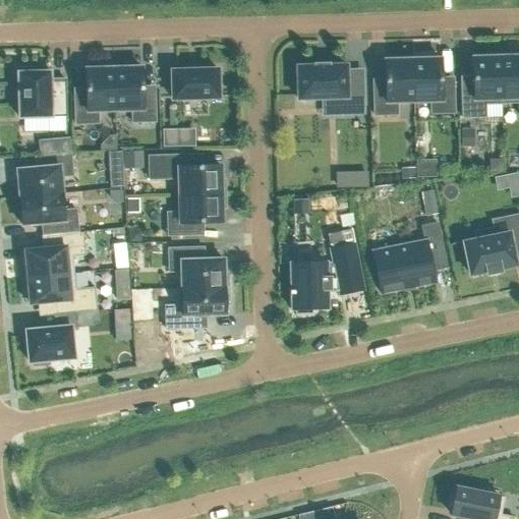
[(518,55),(502,56),(504,103),(518,103),(518,55)]
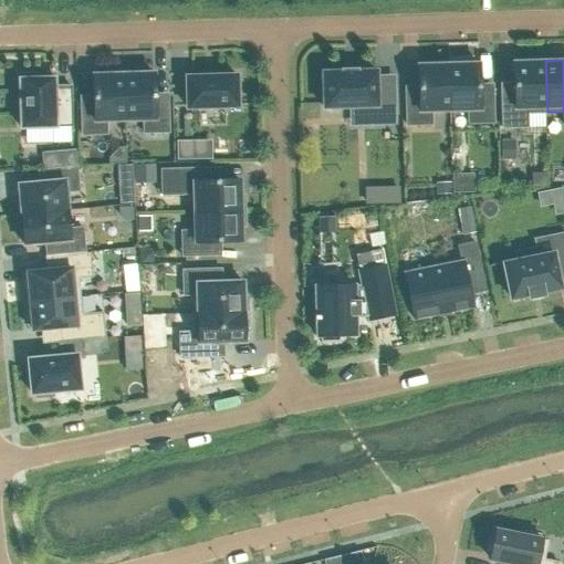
[(528,113),(547,112),(545,61),(515,61),(515,87),(502,87),(503,126),(528,126),(528,113)]
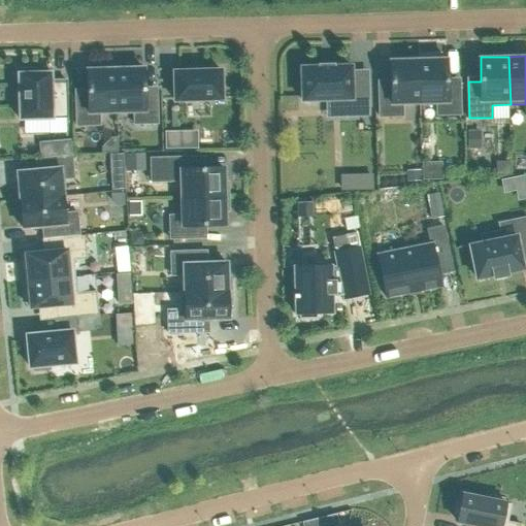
[(448,58),(420,59),(421,102),(438,101),(438,113),(462,113),(461,83),(449,83),(448,58)]
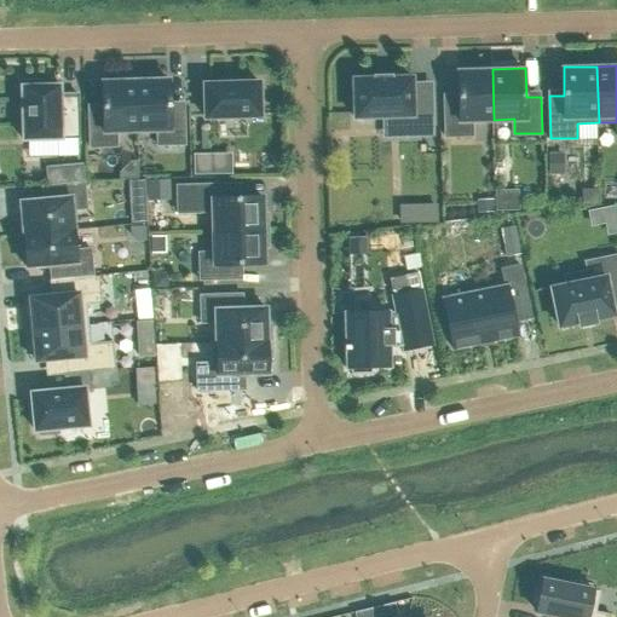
[(494,120),(492,69),(460,70),(460,98),(445,99),(447,136),(474,134),(473,120),(494,120)]
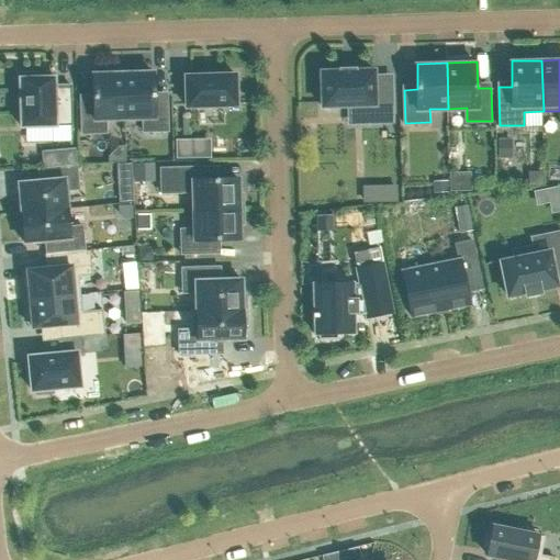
[(125,118),(124,67),(109,68),(109,73),(94,73),(96,99),(82,100),(82,133),(108,132),(108,119),(125,118)]
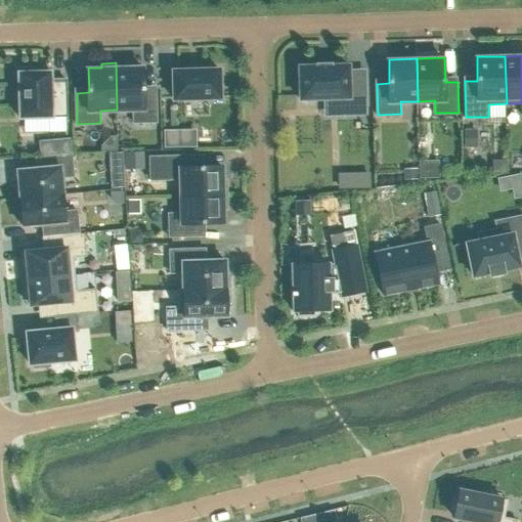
[(131,62),(116,62),(117,110),(134,110),(134,122),(158,121),(157,90),(144,91),(143,67),(131,67),(131,62)]
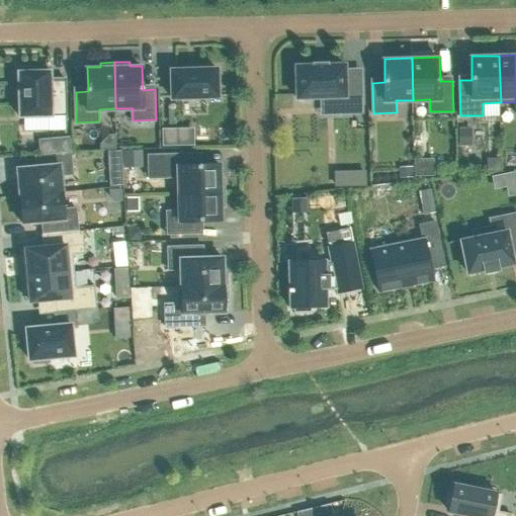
[(346,83),(345,64),(327,64),(327,63),(315,64),(296,65),(297,97),(339,96),(340,112),(363,111),(362,83),(346,83)]
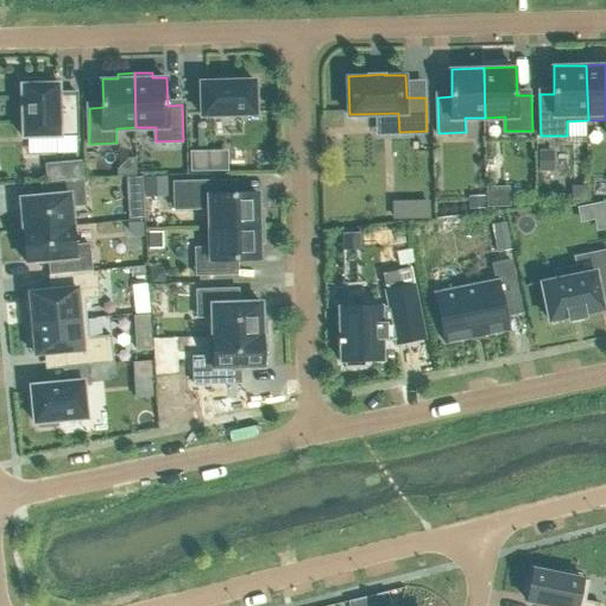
[(46,79),(21,80),(24,136),(80,134),(79,89),(60,90),(60,83),(46,83),(46,79)]
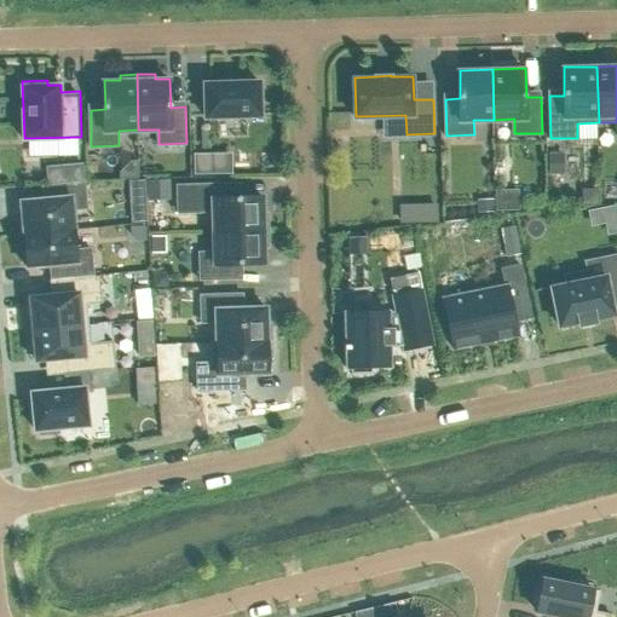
[(261,115),(260,81),(206,82),(207,116),(261,115)]
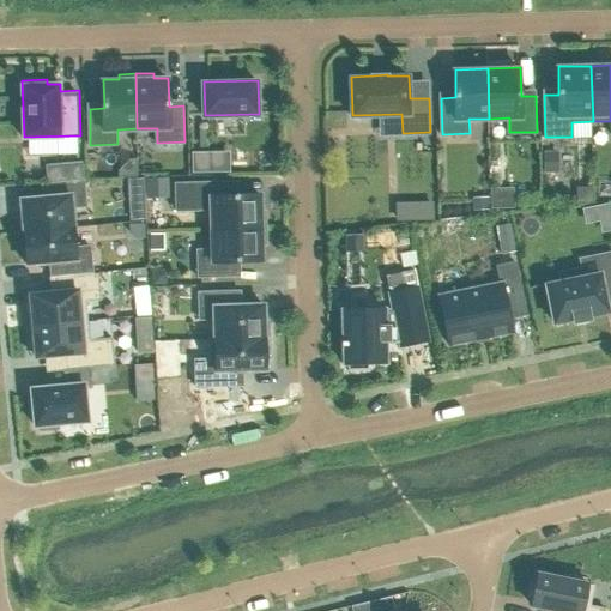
[(211,150),(192,150),(193,170),(212,169),(211,150)]
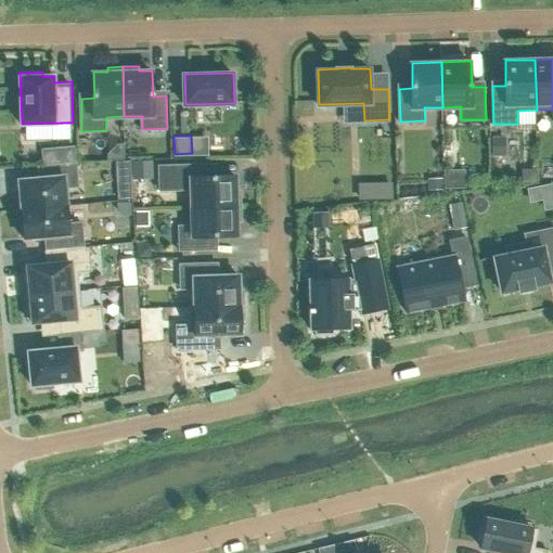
[(493,137),(493,154),(506,154),(506,136),(493,137)]
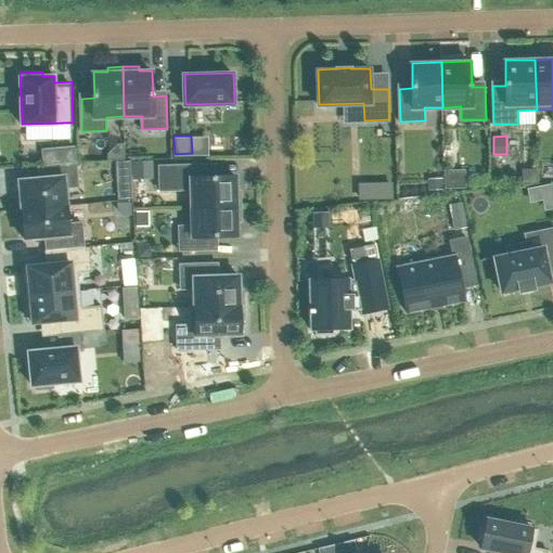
[(75,144),(58,146),(60,163),(76,162),(75,144)]
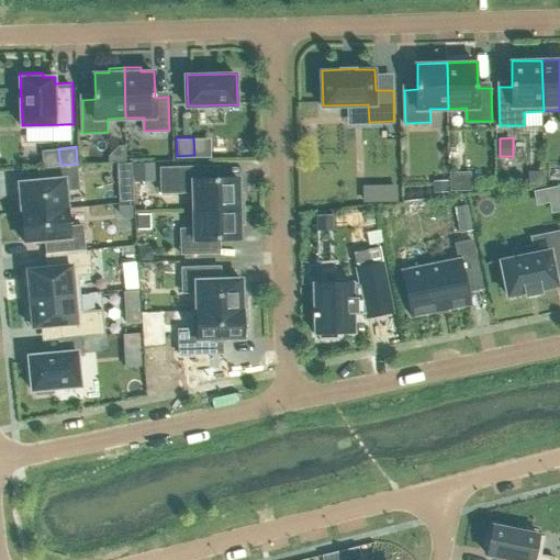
[(154,161),(134,163),(135,180),(154,179),(154,161)]
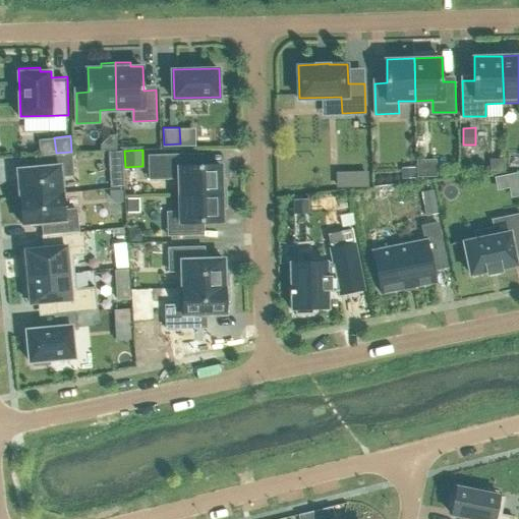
[(21,196),(63,192),(62,175),(74,174),(72,152),(71,152),(56,153),(42,155),(43,166),(36,167),(18,169),(21,196)]
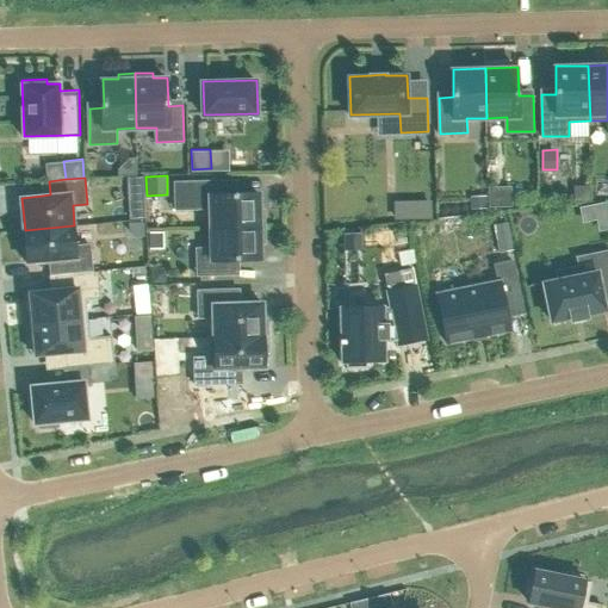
[(210,208),(211,224),(266,222),(266,209),(261,209),(260,193),(231,194),(231,180),(175,182),(177,209),(210,208)]
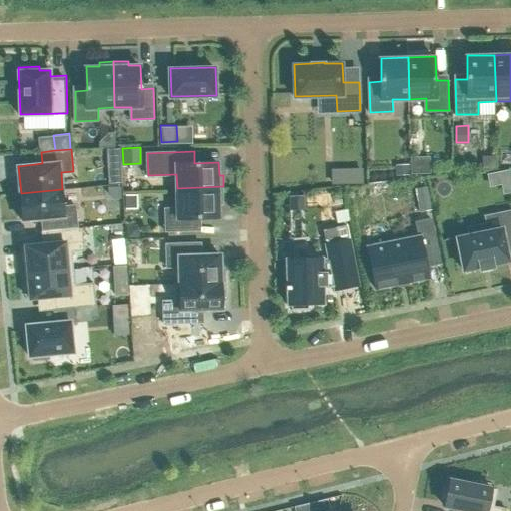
[(425,155),(411,155),(411,172),(425,171),(425,155)]
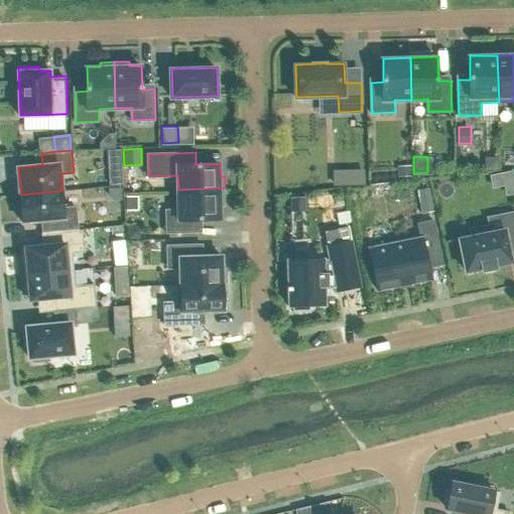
[(398,164),(398,174),(410,174),(410,164),(398,164)]
